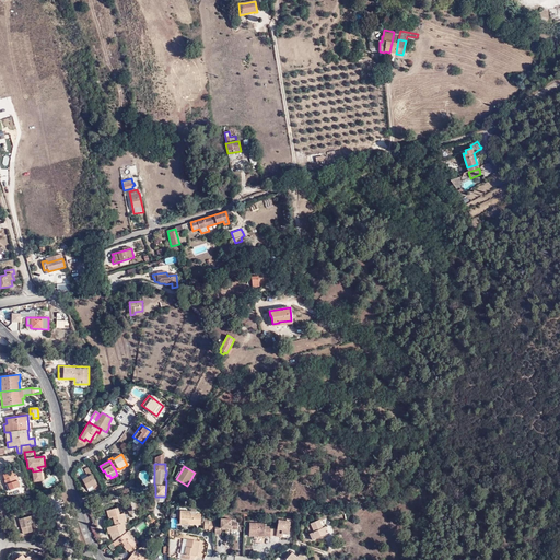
[(86,489),(96,483),(97,483),(88,467),(84,469),(88,477),(82,480),(86,489)]
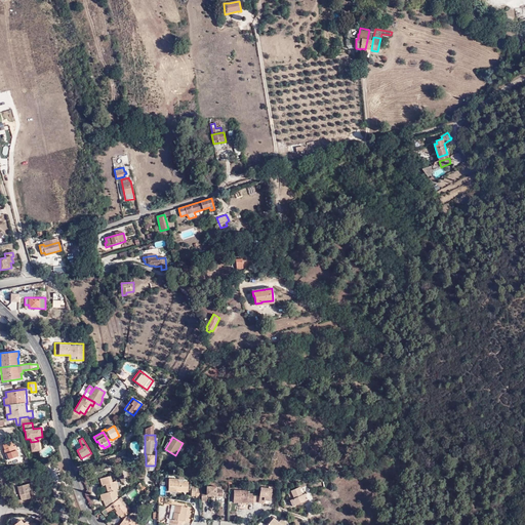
[(38,441),(31,442),(32,451),(40,450),(38,441)]
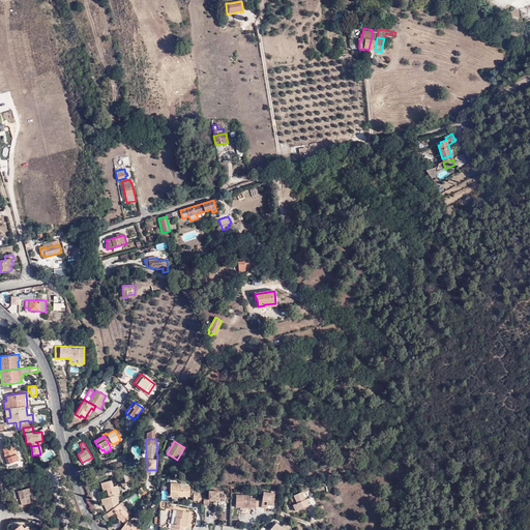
[(3,449),(6,459),(5,459),(7,465),(19,461),(17,454),(16,455),(11,446),(3,449)]
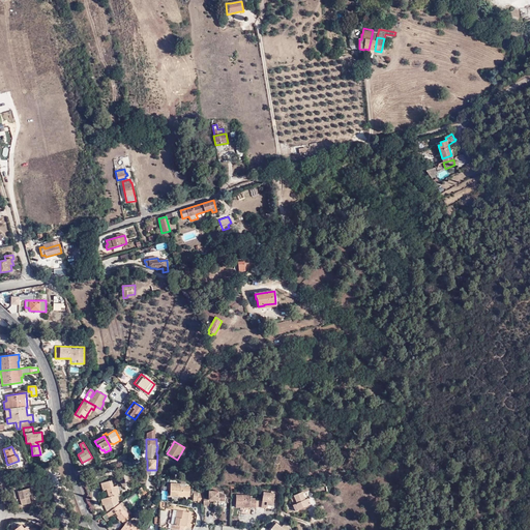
[(108,508),(109,512),(119,504),(118,501),(119,501),(117,495),(115,487),(113,488),(111,480),(100,483),(102,491),(107,490),(108,489),(110,497),(109,497),(101,499),(102,505),(105,505),(106,509),(108,508)]
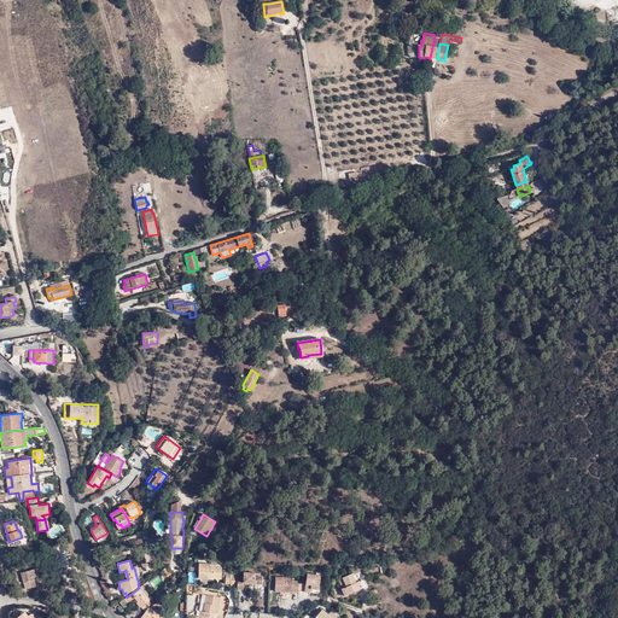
[(210,576),(210,579),(222,579),(222,567),(210,567),(211,564),(199,564),(198,576),(210,576)]
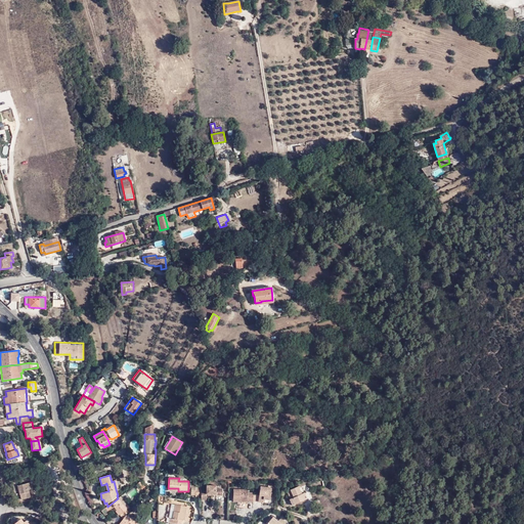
[(23,494),(19,494),(22,499),(31,497),(29,492),(33,491),(31,482),(19,485),(23,494)]
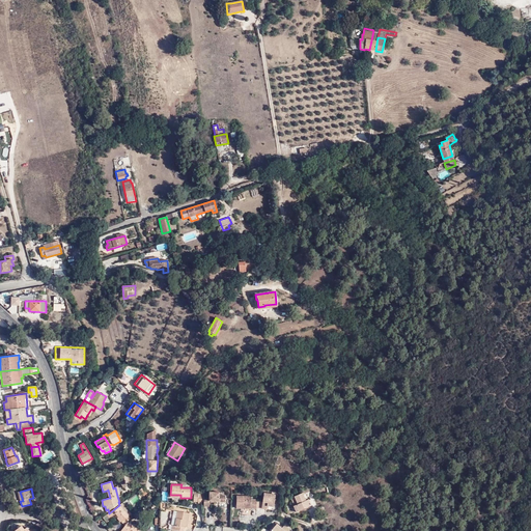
[(205,497),(205,503),(205,506),(211,506),(211,501),(220,501),(220,502),(226,502),(226,496),(220,496),(220,493),(211,492),(211,497),(205,497)]
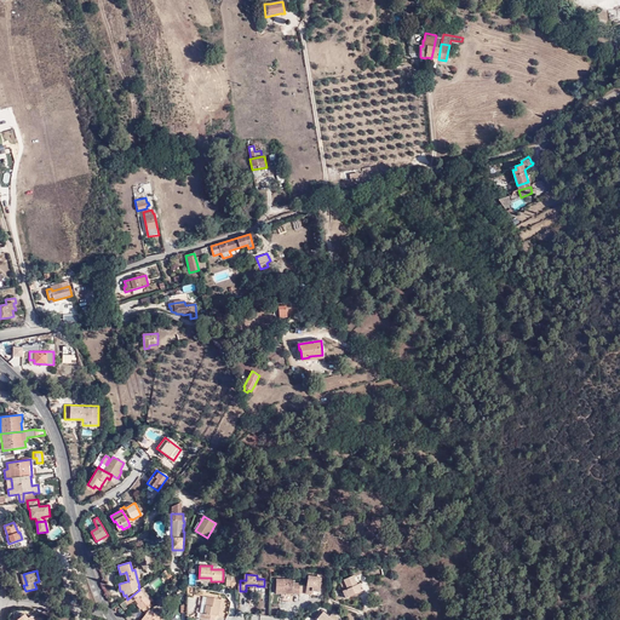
[(237,587),(239,577),(231,577),(231,575),(227,575),(227,586),(231,586),(231,587),(237,587)]
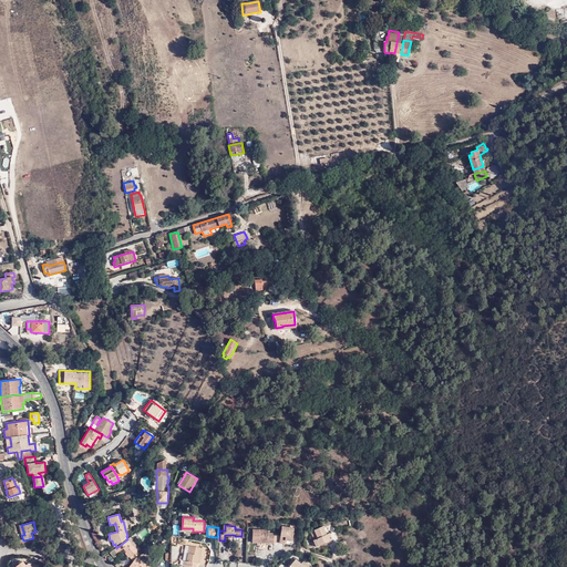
[(292,545),(296,528),(284,526),(280,543),(280,547),(285,548),(286,544),(292,545)]
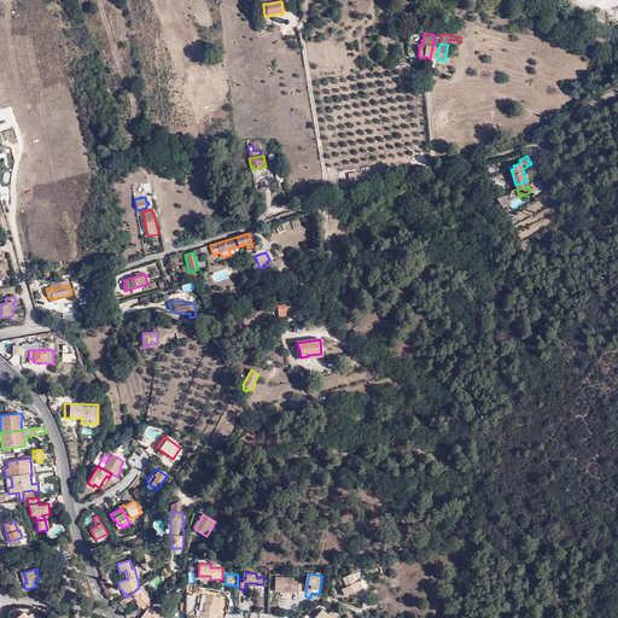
[(353,573),(343,578),(338,579),(343,588),(342,589),(344,596),(362,589),(360,581),(356,582),(353,573)]
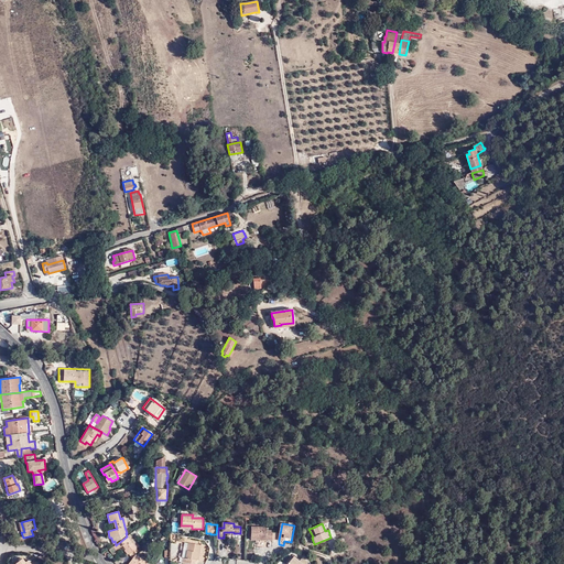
[(145,525),(137,532),(140,537),(149,531),(145,525)]
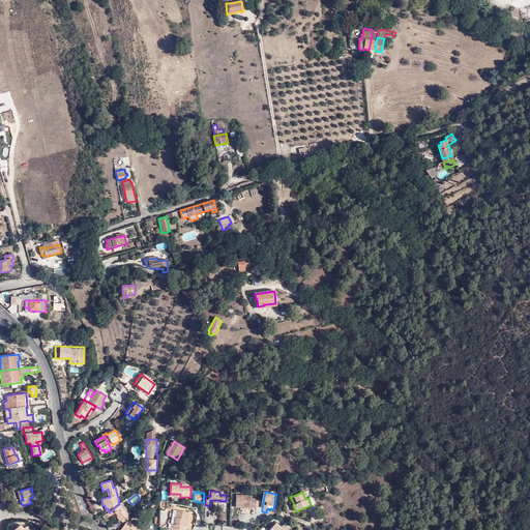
[(252,508),(257,508),(258,499),(253,499),(253,495),(237,495),(237,507),(246,507),(246,506),(252,506),(252,508)]
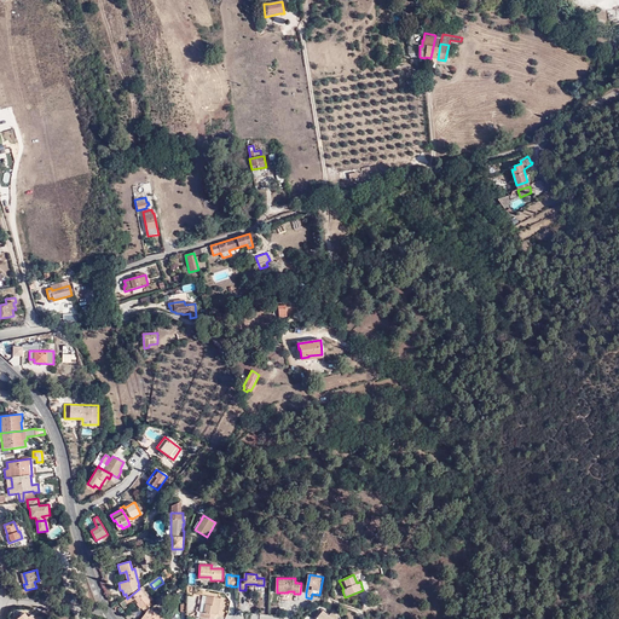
[(139,589),(127,599),(126,600),(125,600),(127,605),(134,599),(137,597),(144,607),(142,608),(145,613),(149,608),(151,606),(149,603),(152,601),(146,594),(149,593),(143,586),(139,589)]
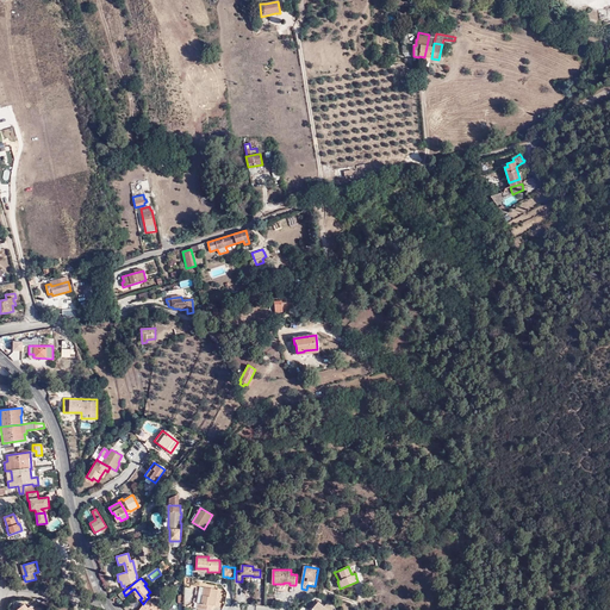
[(194,607),(207,609),(211,609),(212,607),(215,607),(216,602),(216,598),(218,590),(204,587),(200,586),(197,603),(194,602),(194,607)]
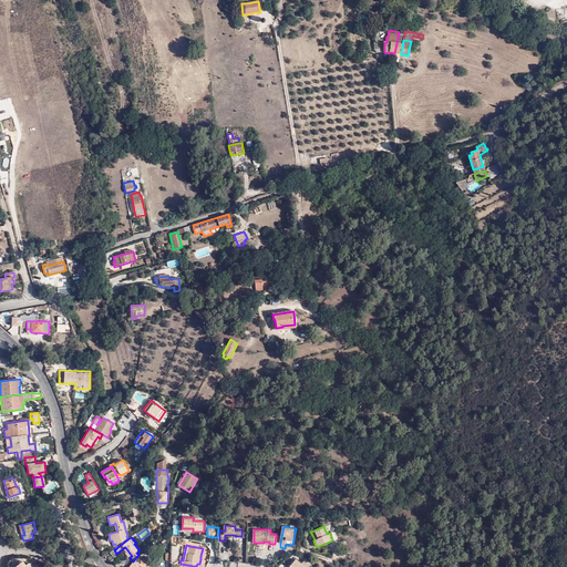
[(148,566),(136,557),(133,562),(129,566),(148,566)]
